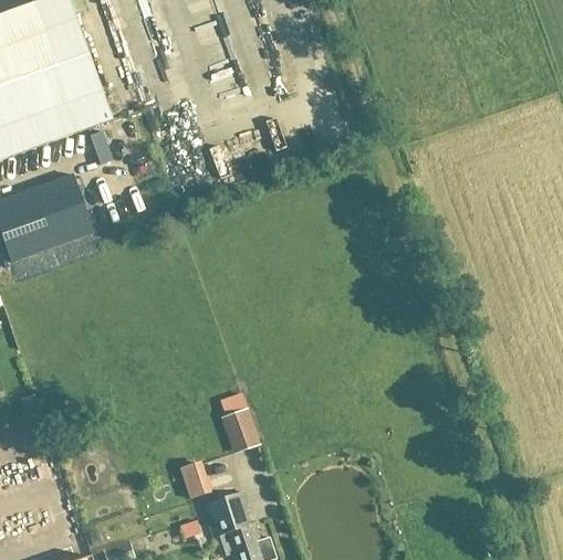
[(39,0),(0,13),(0,157),(112,118),(69,0),(39,0)]
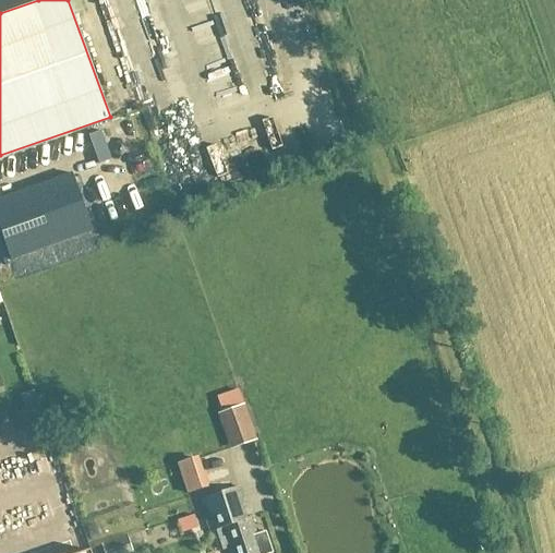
[(200,3),(204,12),(224,4),(221,0),(207,0),(200,3)]
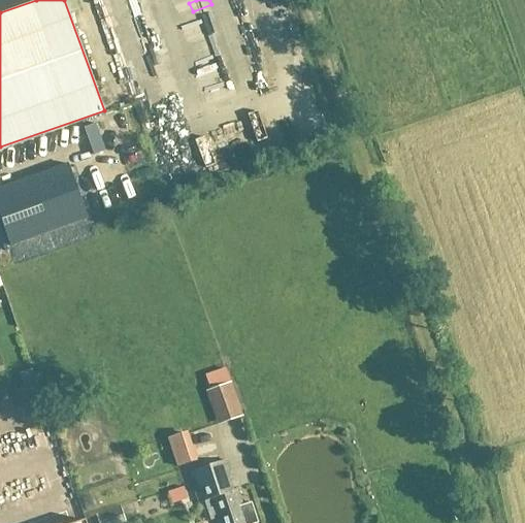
[(105,145),(96,118),(84,123),(94,150),(105,145)]
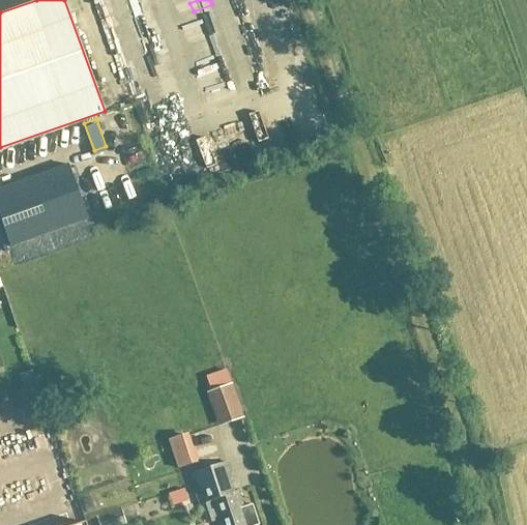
[(88,214),(67,158),(0,182),(0,214),(10,243),(88,214)]
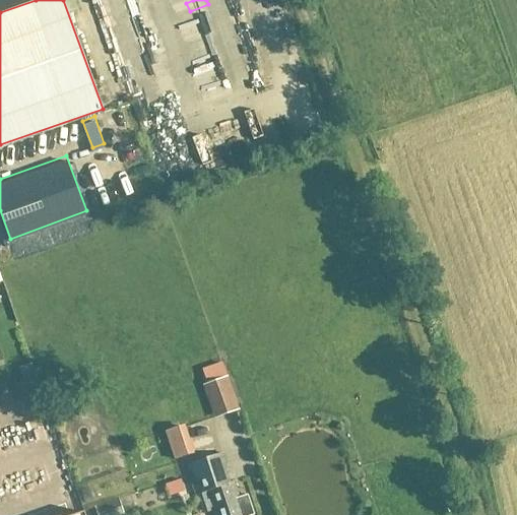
[(37,375),(33,361),(19,365),(24,379),(37,375)]
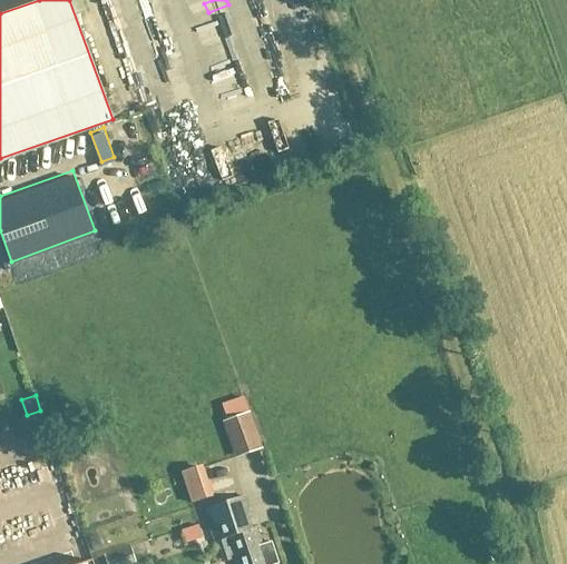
[(223,419),(236,456),(262,447),(250,411),(223,419)]
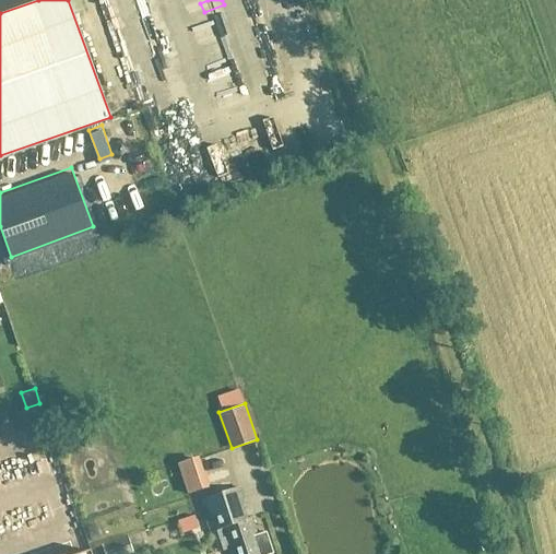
[(178,462),(188,493),(209,486),(199,456),(178,462)]
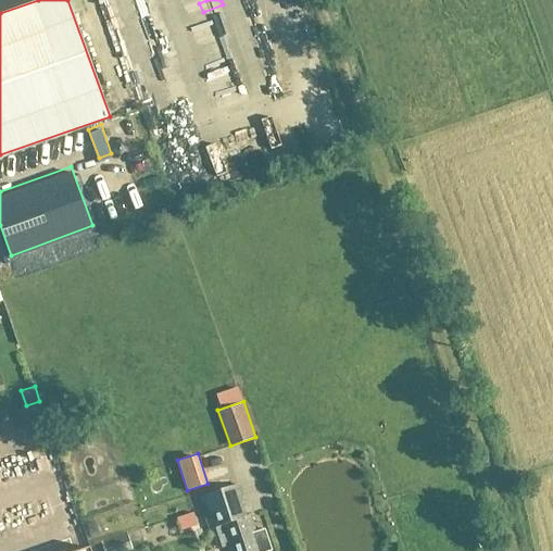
[(266,526),(255,529),(250,513),(240,516),(236,503),(244,500),(239,483),(199,497),(209,527),(221,524),(229,550),(262,550),(262,549),(273,546),(266,526)]
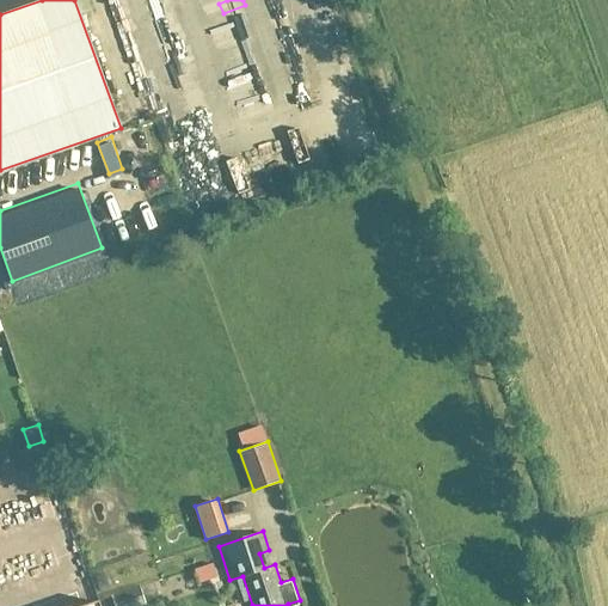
[(197,582),(216,576),(213,562),(194,569),(197,582)]
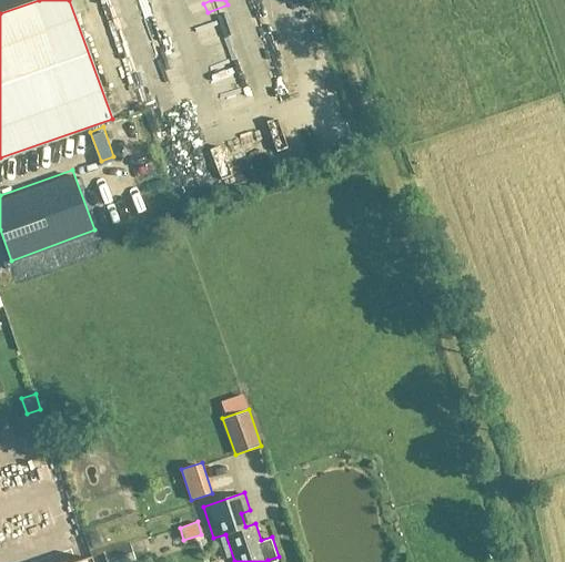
[(104,547),(99,530),(89,533),(94,550),(104,547)]
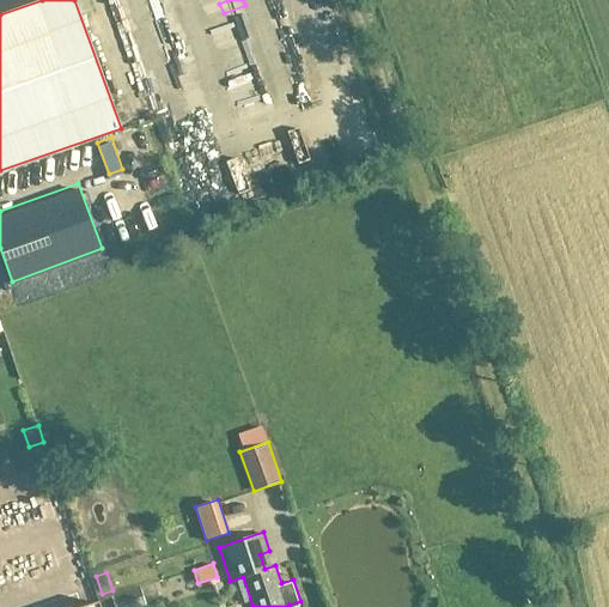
[(115,606),(138,606),(145,605),(139,586),(110,593),(115,606)]
